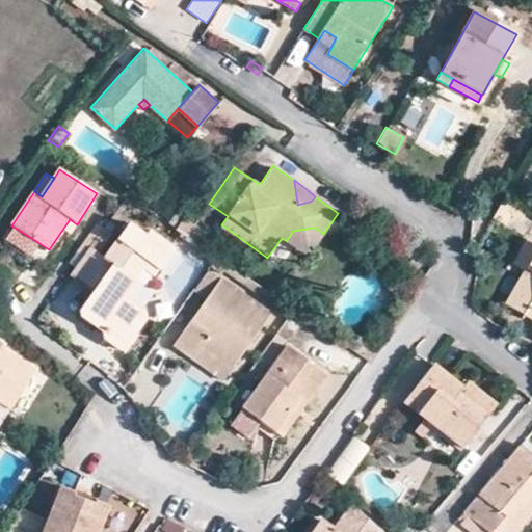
[(71,234),(77,224),(70,219),(62,230),(63,230),(71,234)]
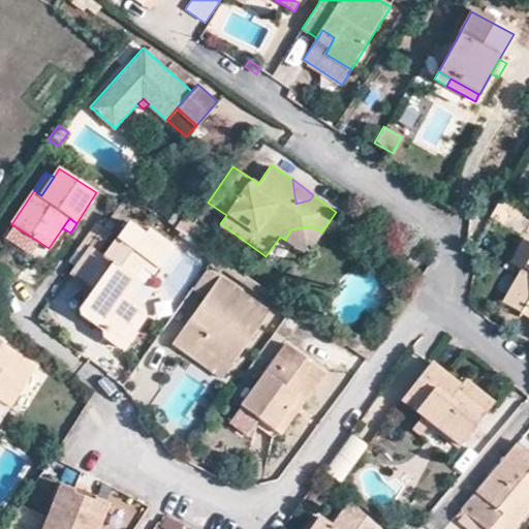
[(141,306),(130,298),(139,284),(133,279),(144,265),(156,273),(174,246),(149,228),(144,234),(128,223),(104,257),(96,252),(111,231),(103,225),(69,272),(93,289),(80,308),(81,317),(88,321),(95,321),(100,324),(102,341),(115,349),(124,347),(145,319),(141,306)]
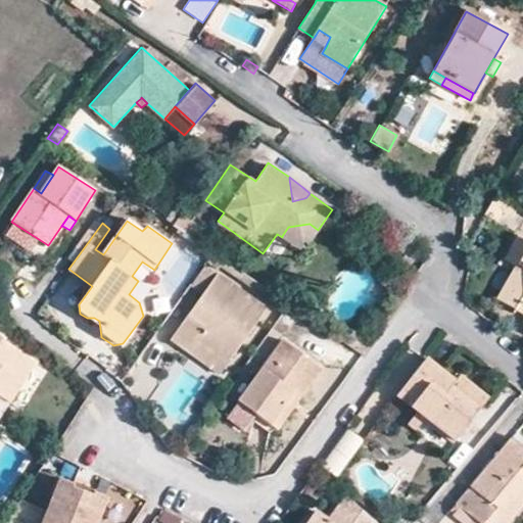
[(302,251),(318,230),(310,224),(308,224),(288,227),(282,236),(282,237),(302,251)]
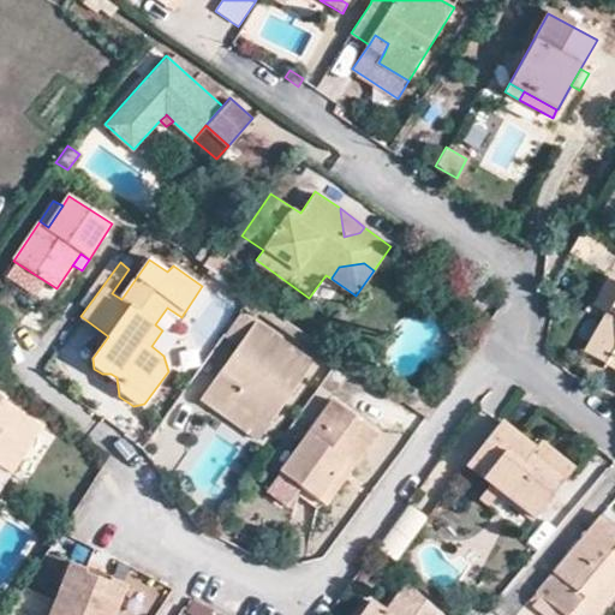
[(611,353),(614,354),(614,276),(610,274),(592,304),(608,312),(586,352),(607,364),(611,353)]
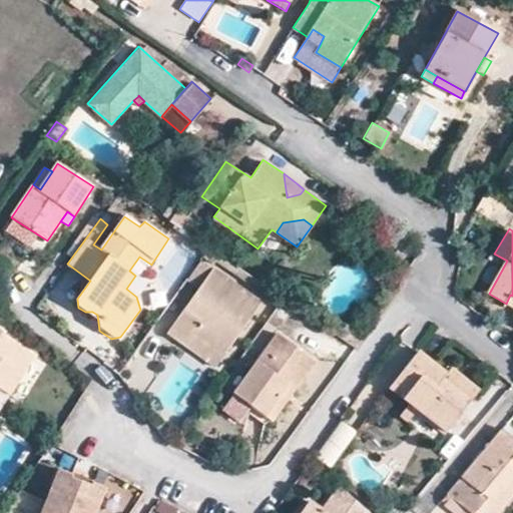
[(201,257),(215,266),(222,255),(209,246),(201,257)]
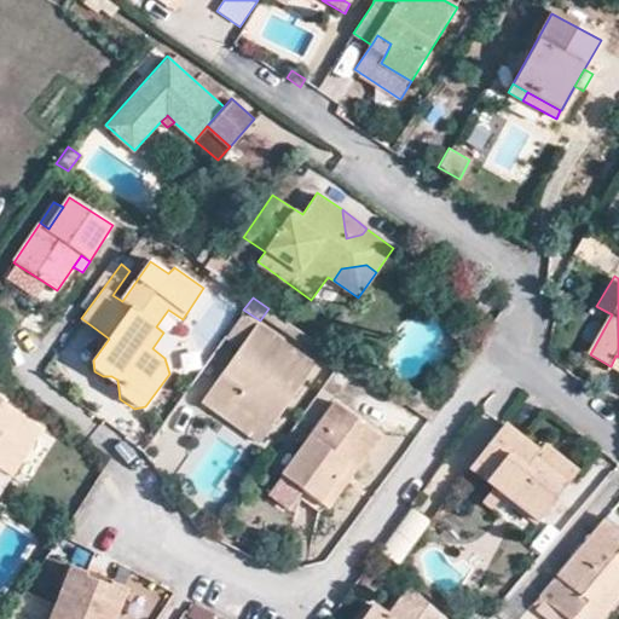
[(244,414),(268,431),(312,369),(285,348),(256,328),(203,403),(220,417),(231,404),(244,414)]
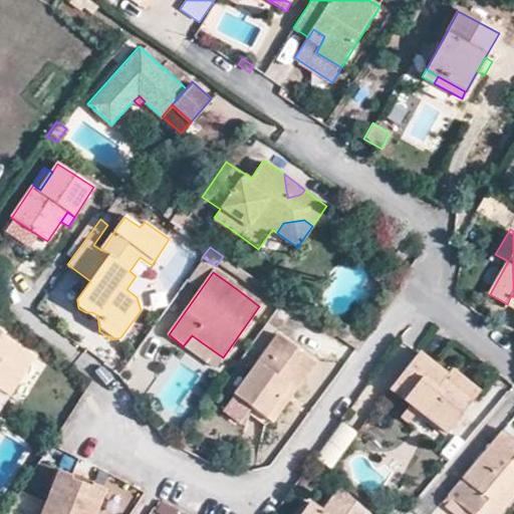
[(278,307),(285,298),(272,289),(266,298),(278,307)]
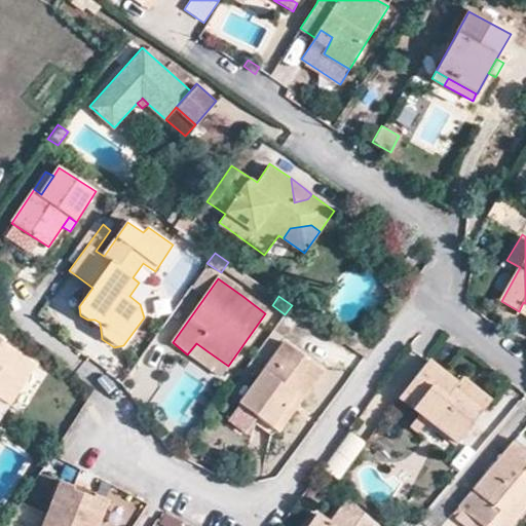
[(0,399),(10,405),(35,365),(0,343),(2,340),(0,338),(0,399)]
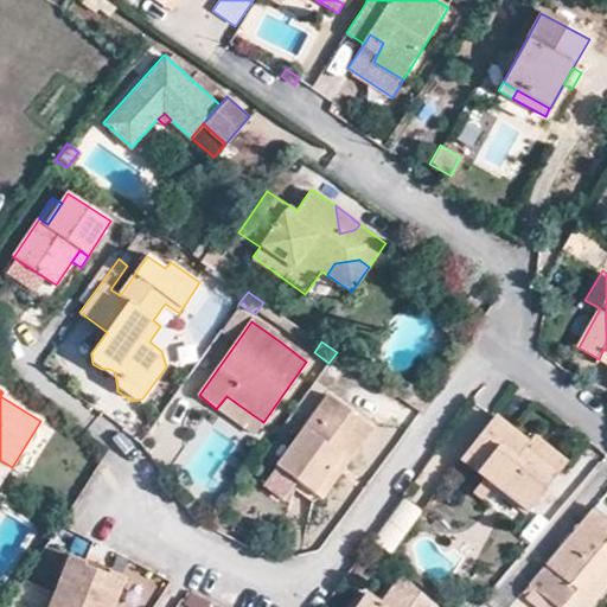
[(346,458),(347,459),(372,425),(328,393),(307,423),(300,433),(278,464),(298,478),(315,491),(340,454),(346,458)]
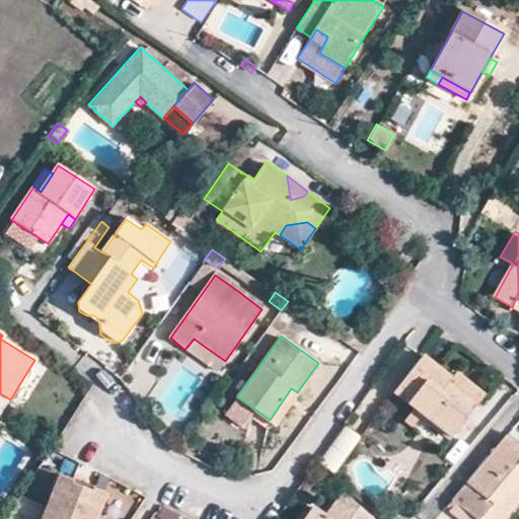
[(218,372),(225,361),(205,347),(194,339),(184,350),(198,358),(218,372)]
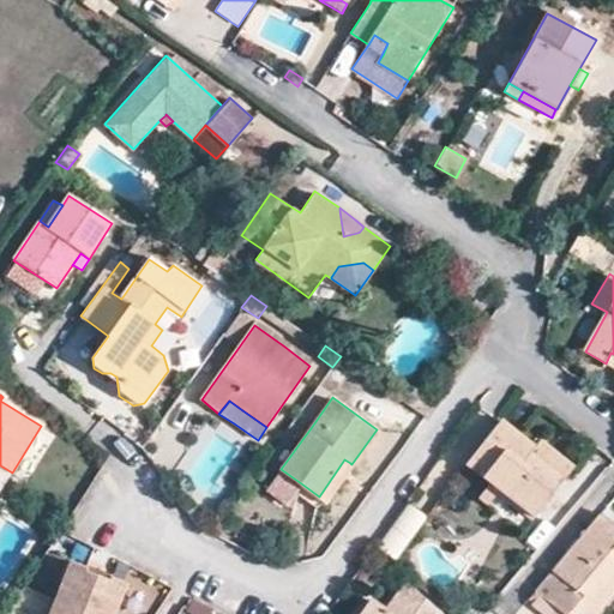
[(529,452),(534,445),(517,432),(500,420),(465,464),(489,482),(479,497),(487,503),(498,489),(533,517),(564,477),(529,452)]
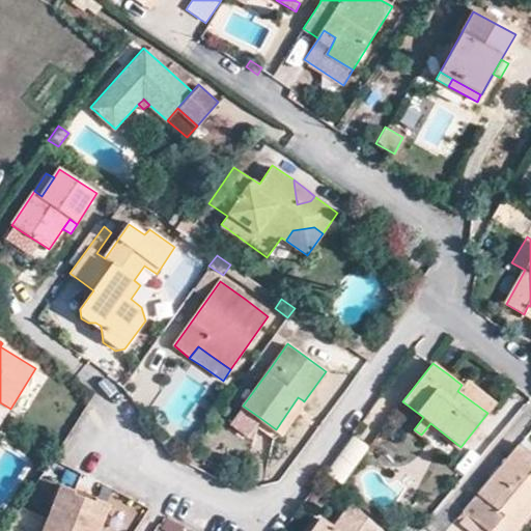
[(24,393),(34,398),(46,376),(34,371),(24,393)]
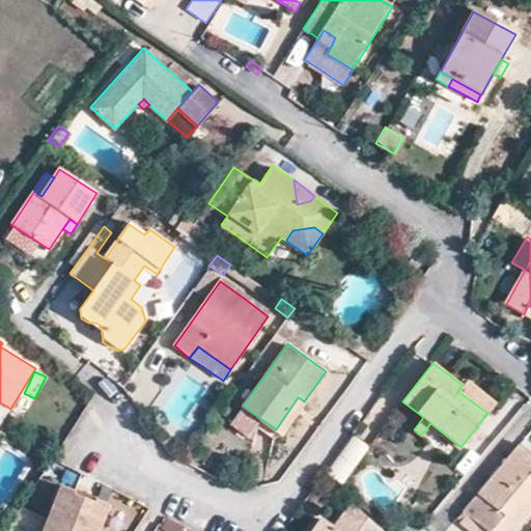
[(467,381),(462,385),(457,391),(487,413),(495,404),(495,403),(467,381)]
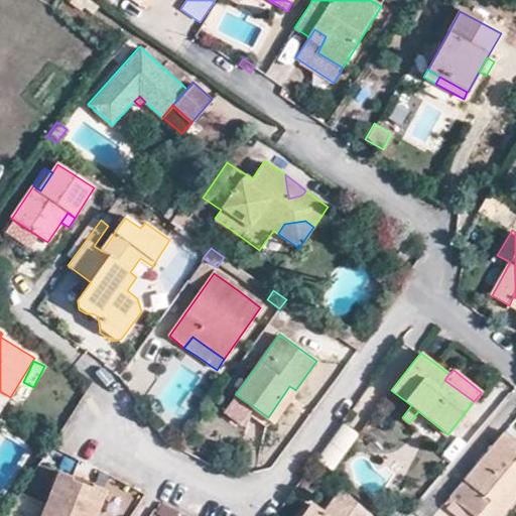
[(293,392),(295,390),(294,389),(289,386),(268,417),(273,420),(289,398),(293,392)]
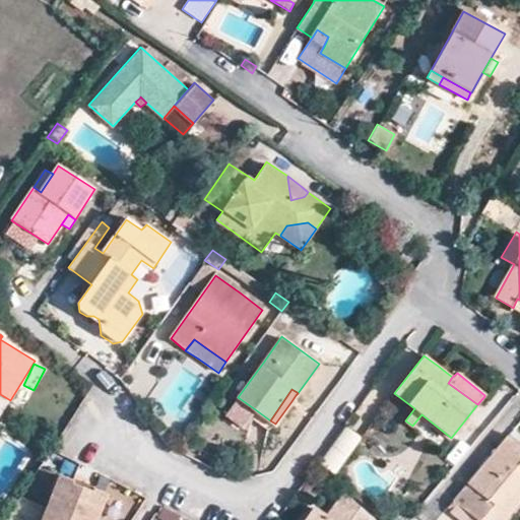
[(342,427),(321,467),(337,475),(359,436),(342,427)]
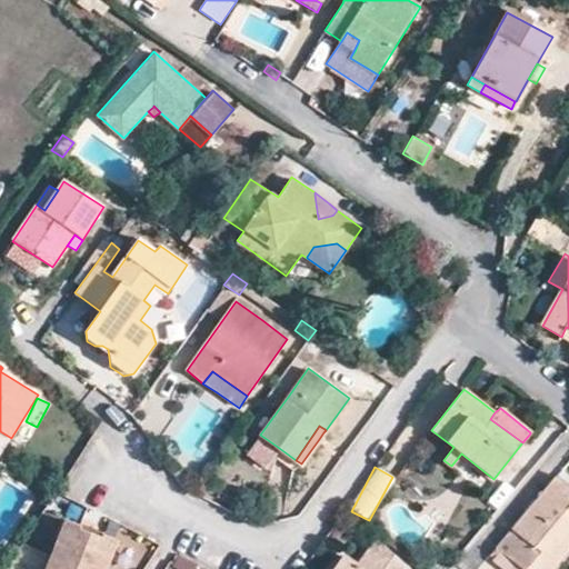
[(568,515),(565,512),(568,506),(568,485),(557,475),(557,476),(497,547),(523,568),(550,568),(568,547),(568,515)]
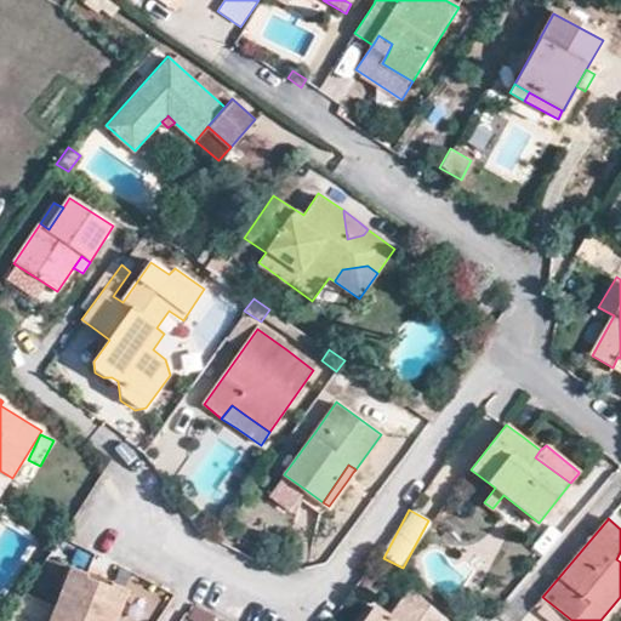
[(85,580),(86,575),(70,569),(55,608),(49,620),(114,620),(126,592),(110,585),(107,590),(85,580)]
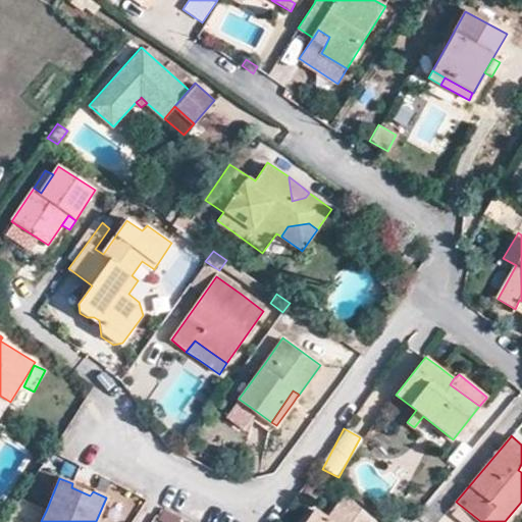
[(93,491),(72,483),(71,487),(90,496),(93,491)]
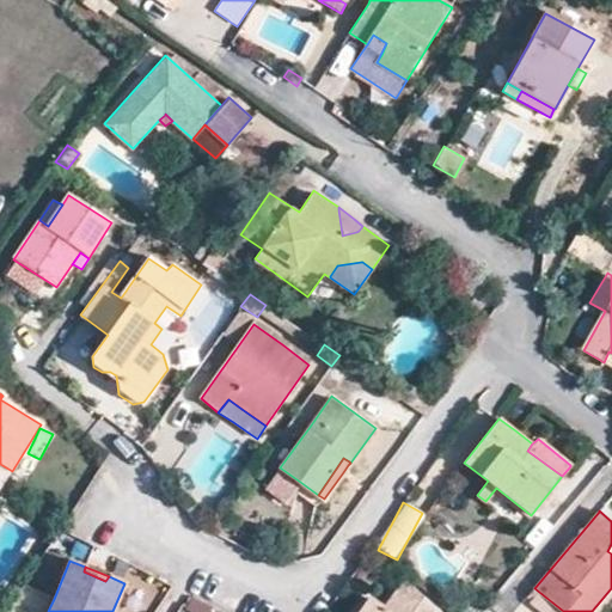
[(439,611),(404,583),(384,611),(368,600),(359,611),(439,611)]
